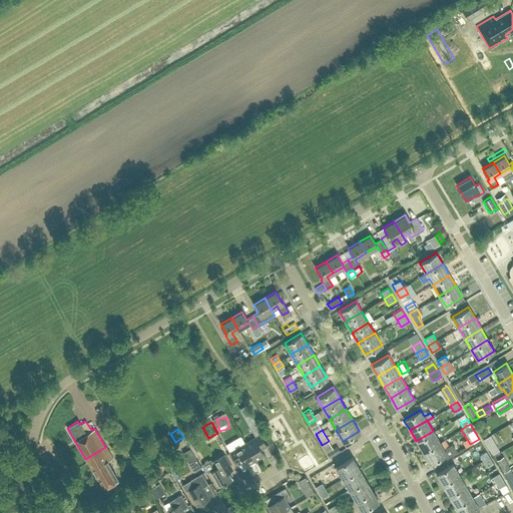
[(433,431),(416,441),(423,452),(440,442),(433,431)]
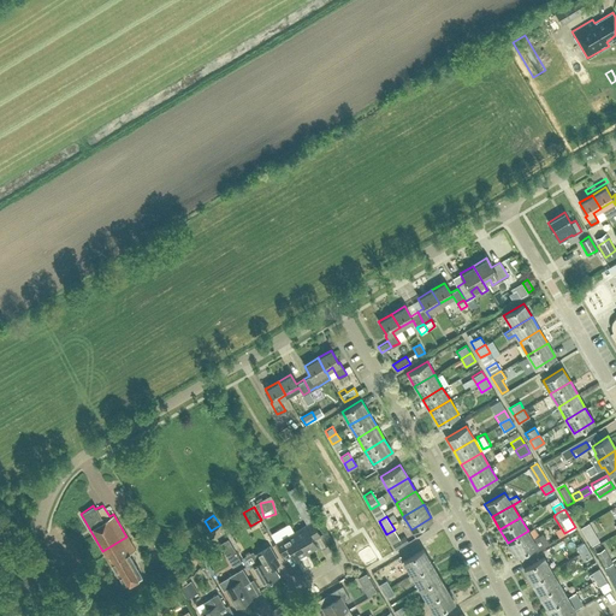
[(272,528),(276,537),(295,529),(292,521),(272,528)]
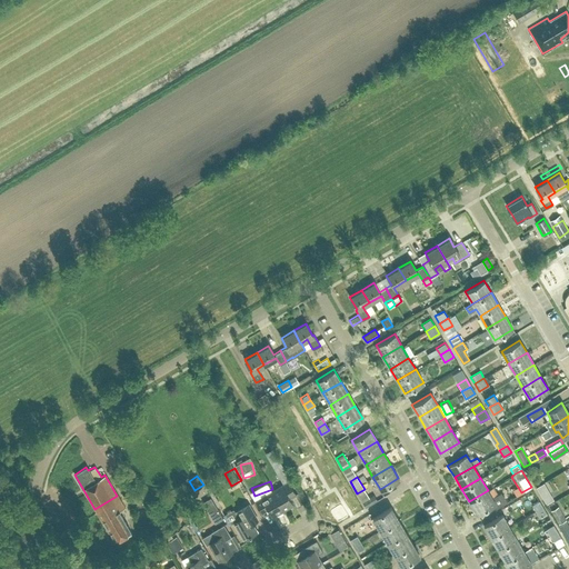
[(271,491),(282,510),(293,505),(289,497),(296,493),(288,481),(271,491)]
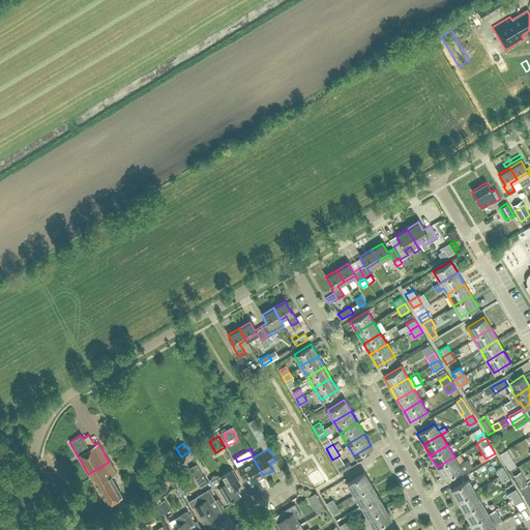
[(467,460),(466,459),(458,463),(454,457),(437,467),(443,478),(459,470),(461,473),(468,469),(471,467),(471,465),(470,463),(469,462),(467,460)]
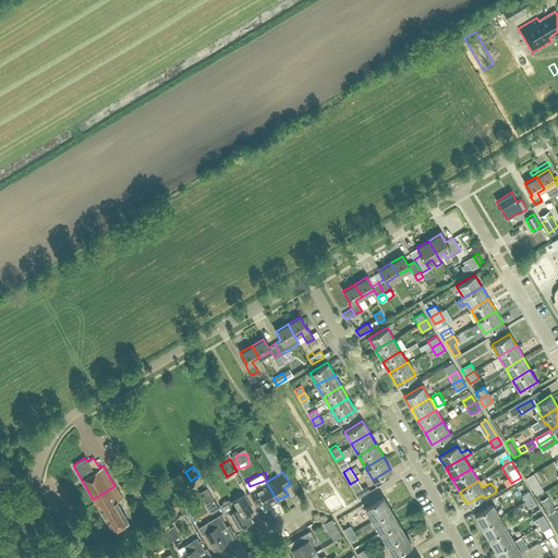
[(277,500),(266,482),(250,490),(256,504),(263,499),(267,507),(277,500)]
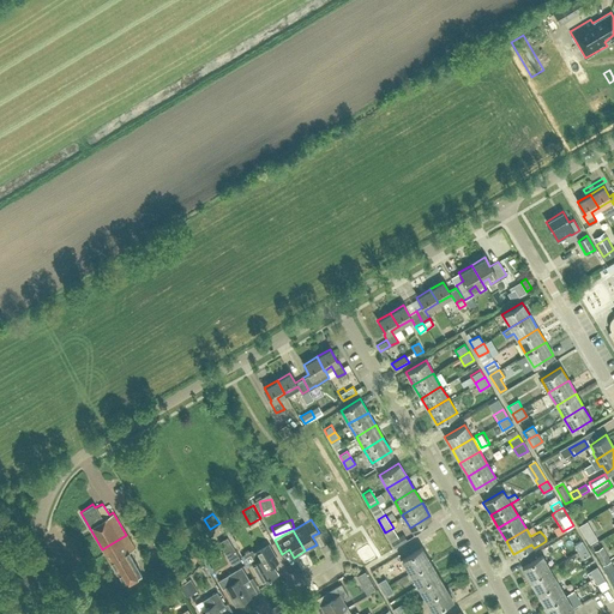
[(402,534),(390,541),(395,547),(407,540),(402,534)]
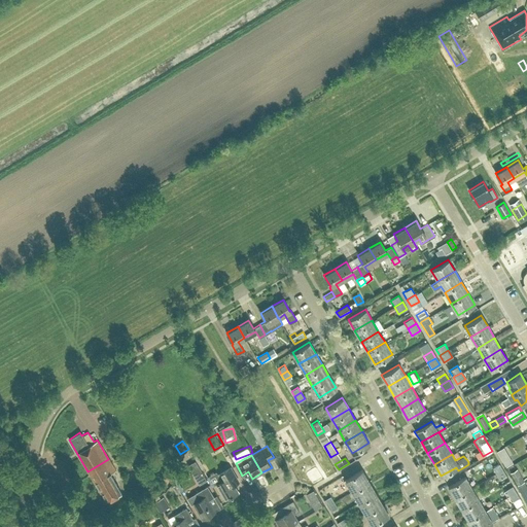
[(108,459),(88,471),(105,501),(120,492),(109,473),(114,470),(108,459)]
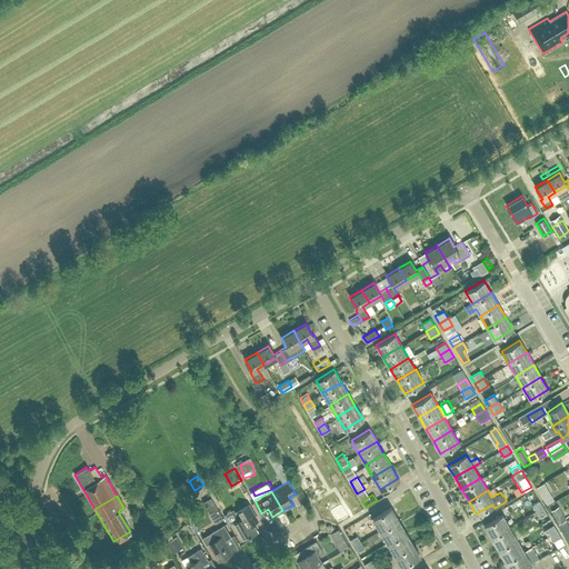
[(210,516),(218,510),(210,497),(202,502),(210,516)]
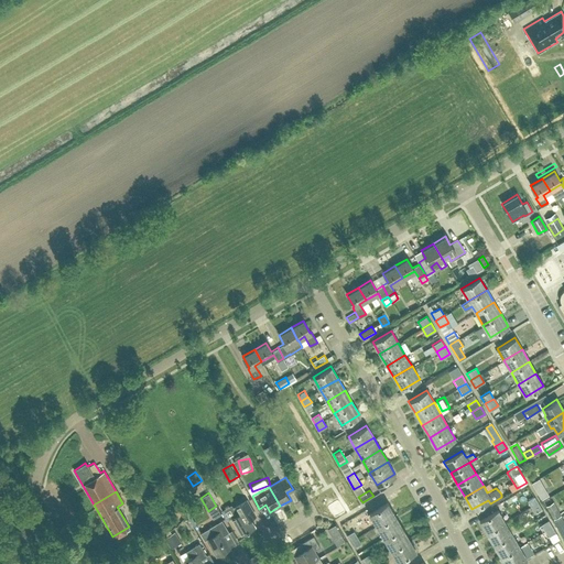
[(530,507),(538,502),(534,496),(527,500),(530,507)]
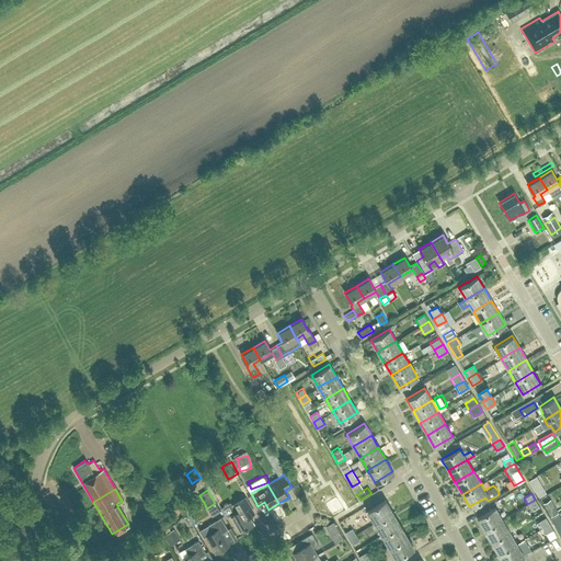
[(240,531),(253,524),(245,512),(252,508),(244,496),(231,504),(236,512),(229,515),(240,531)]
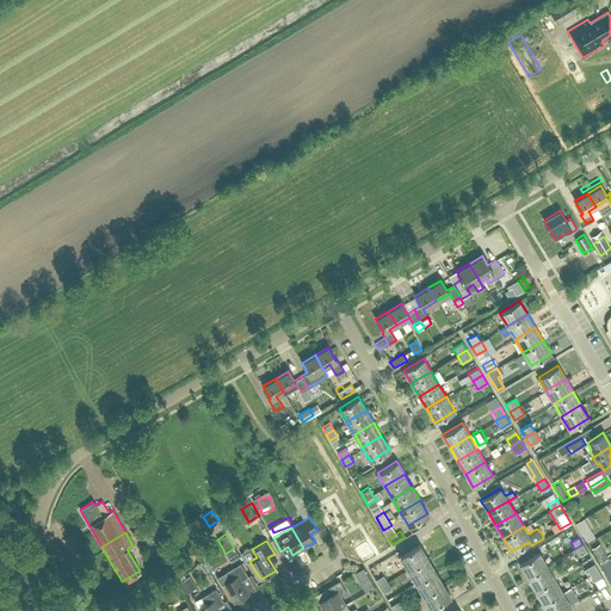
[(591,548),(599,562),(608,559),(599,543),(591,548)]
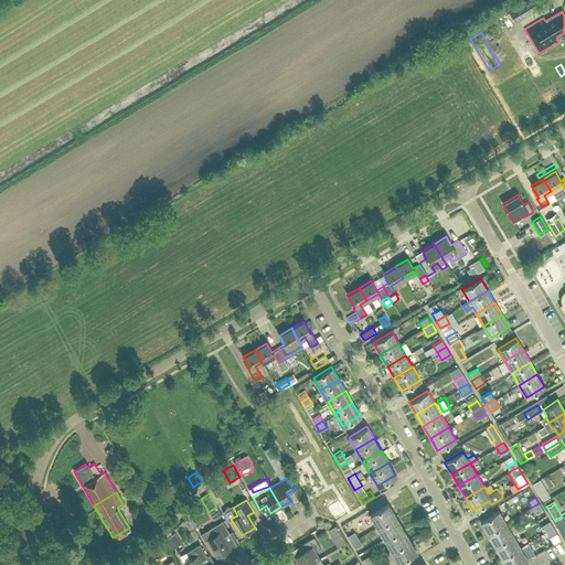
[(376,526),(395,515),(387,503),(370,514),(376,526)]
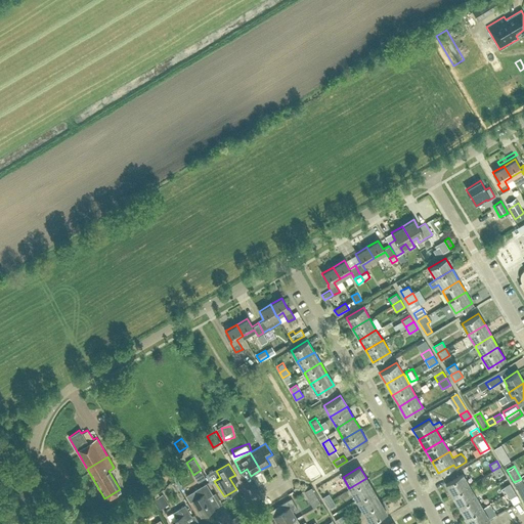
[(499,467),(492,471),(496,476),(503,473),(499,467)]
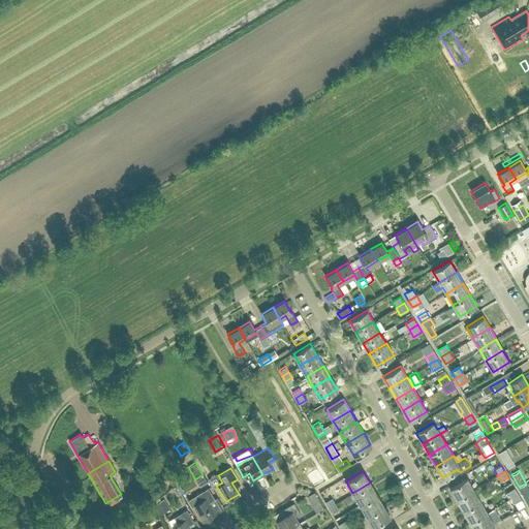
[(466,473),(459,477),(461,481),(449,488),(456,500),(473,490),(466,478),(468,477),(466,473)]
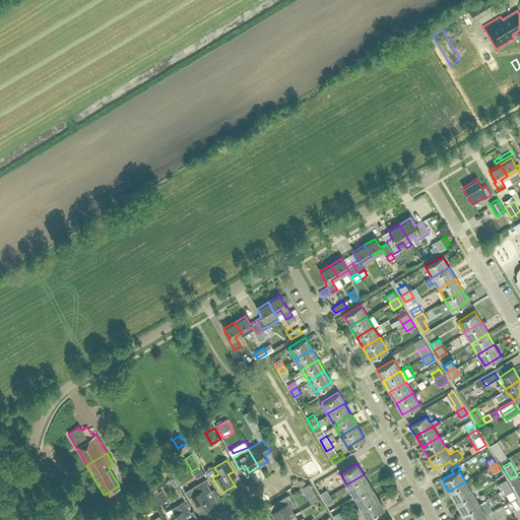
[(353,496),(370,485),(364,474),(346,484),(353,496)]
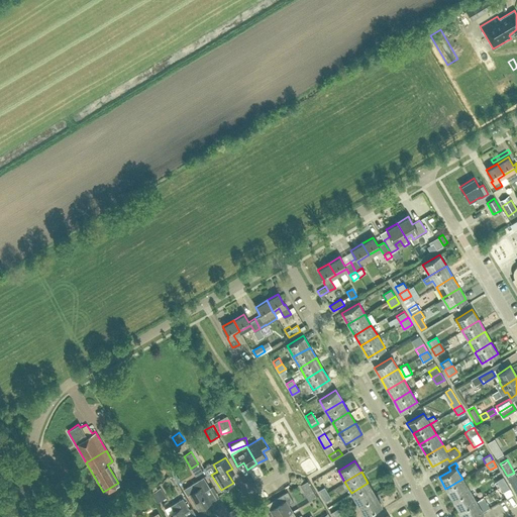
[(198,509),(210,502),(204,491),(210,488),(203,477),(190,484),(194,491),(189,494),(198,509)]
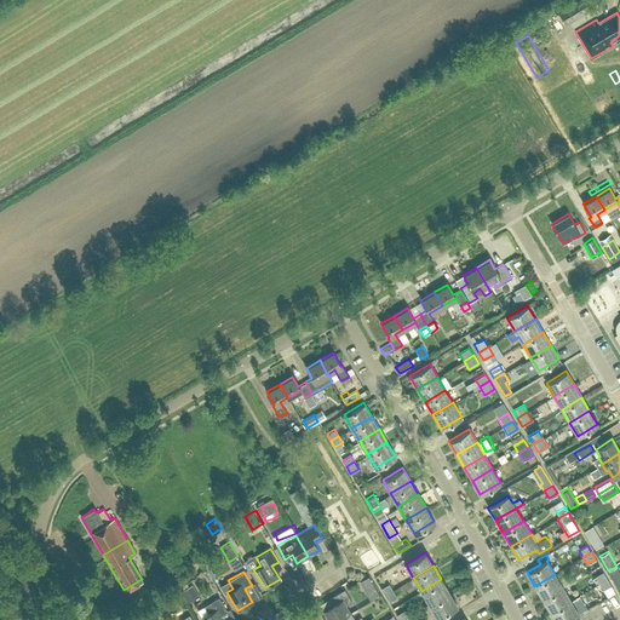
[(598,583),(606,578),(602,572),(595,577),(598,583)]
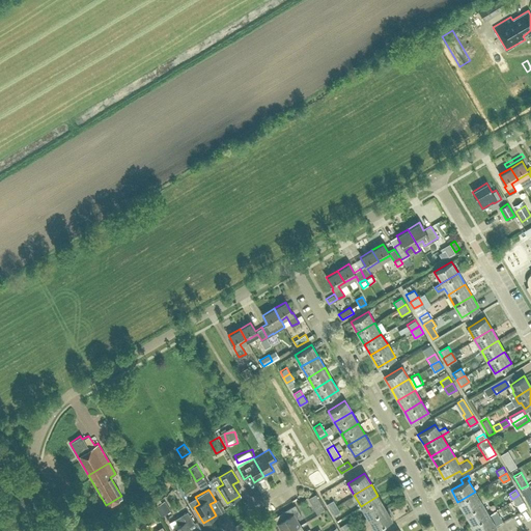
[(475,492),(457,502),(465,512),(481,502),(475,492)]
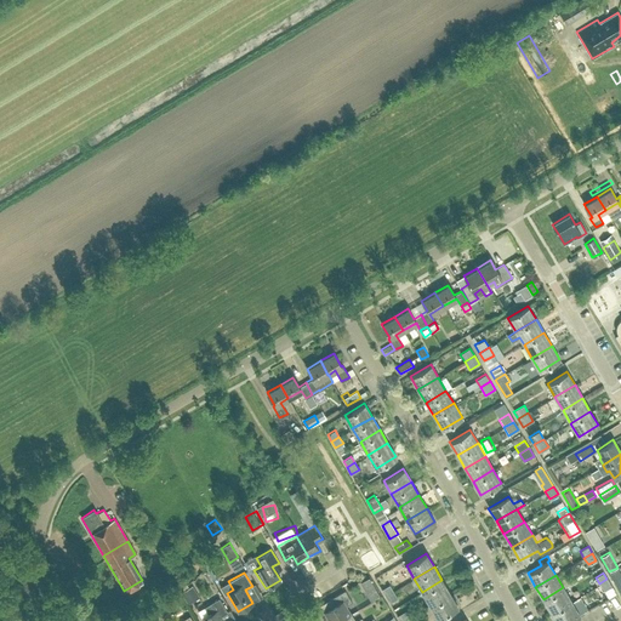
[(369,577),(360,582),(365,591),(374,586),(369,577)]
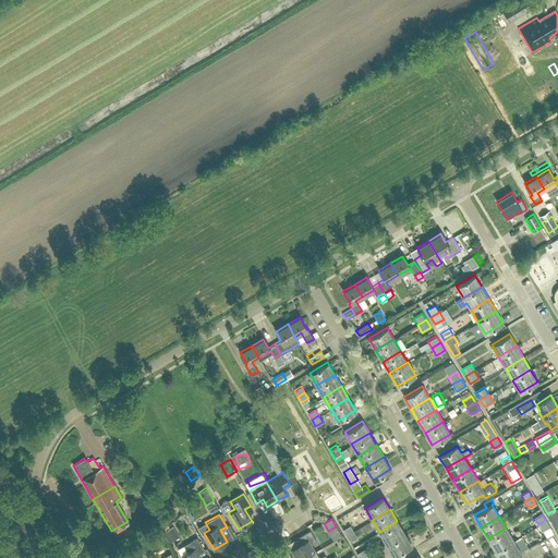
[(545,520),(538,524),(543,531),(549,528),(545,520)]
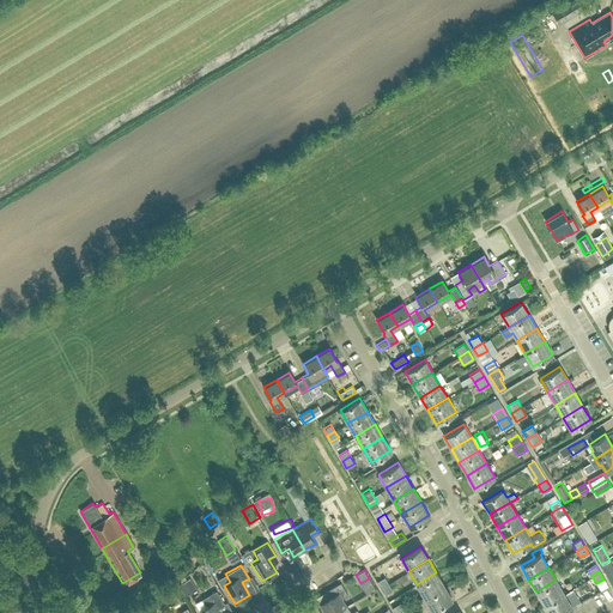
[(424,596),(444,584),(436,572),(417,584),(424,596)]
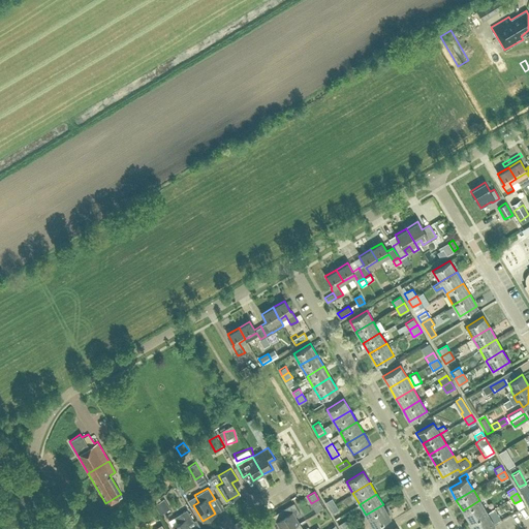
[(328,507),(335,503),(332,498),(324,502),(328,507)]
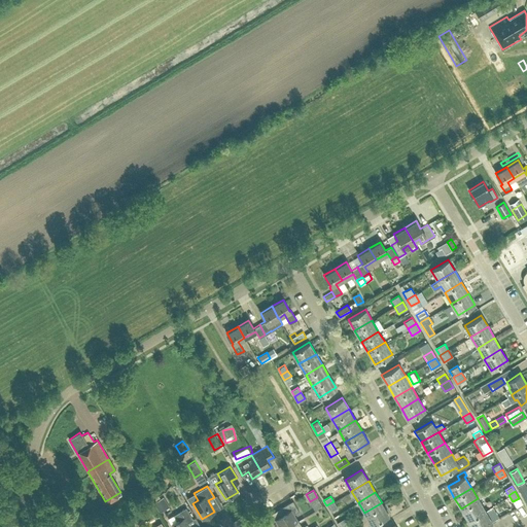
[(163,497),(153,502),(159,511),(168,505),(163,497)]
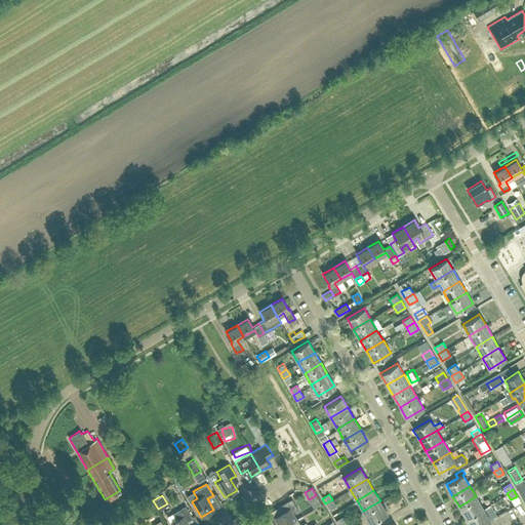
[(476,496),(459,507),(466,518),(483,508),(476,496)]
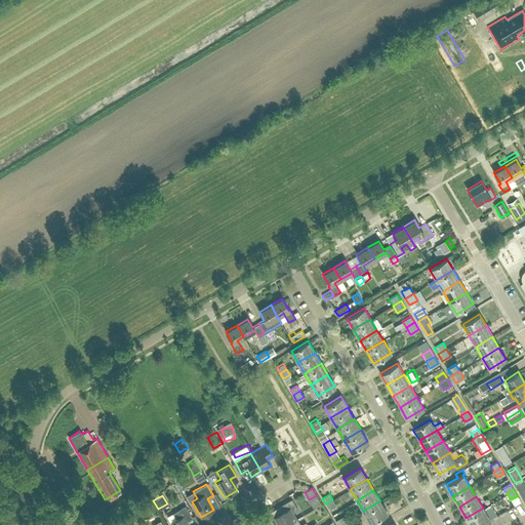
[(274,517),(279,524),(285,524),(296,519),(292,513),(297,509),(291,498),(279,506),(282,512),(274,517)]
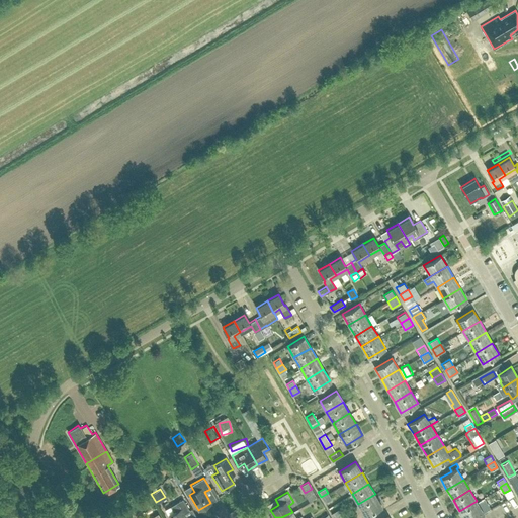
[(328,493),(321,497),(325,503),(331,499),(328,493)]
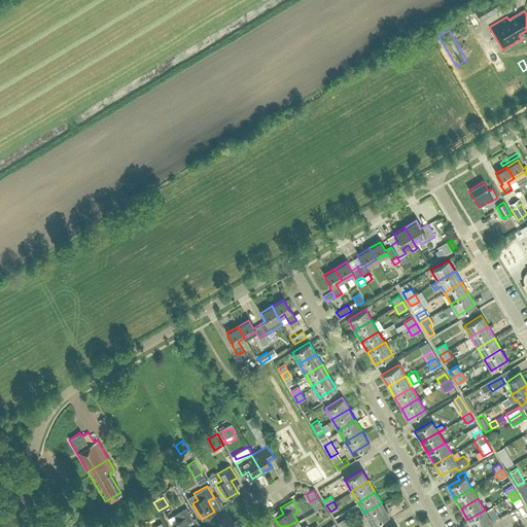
[(382,502),(364,513),(372,525),(388,514),(382,502)]
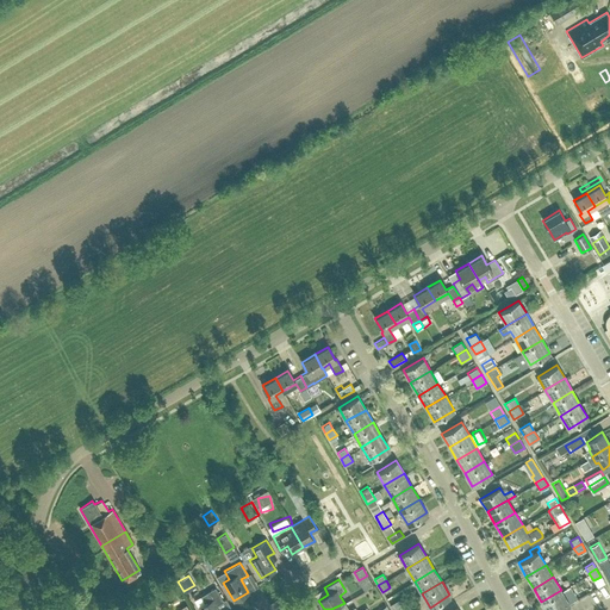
[(200,609),(219,609),(217,604),(223,601),(216,587),(200,596),(205,604),(199,608),(200,609)]
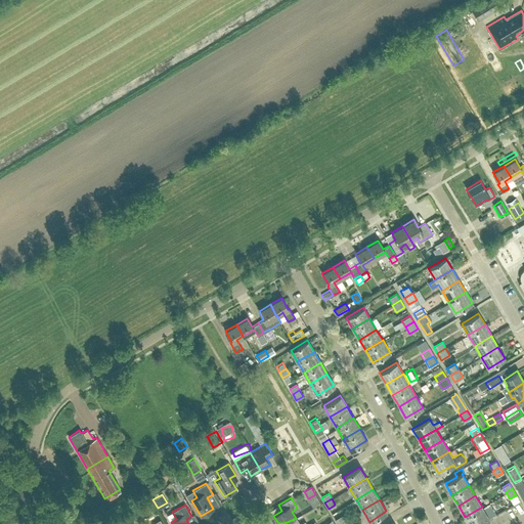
[(467,523),(468,523),(469,523),(479,523),(488,518),(482,507),(465,517),(466,519),(465,519),(467,523)]
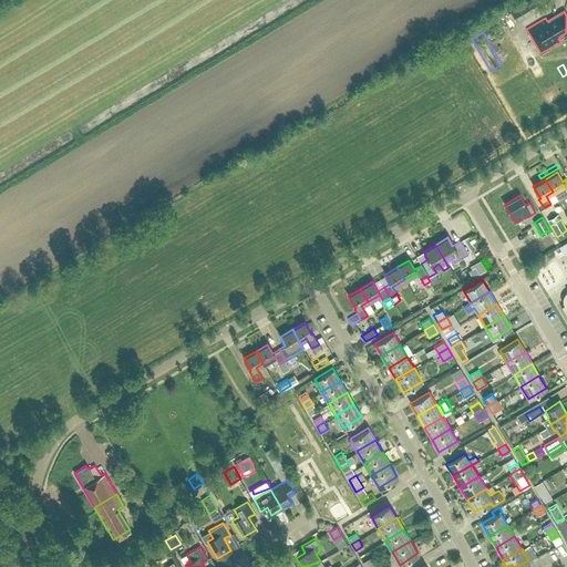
[(138,559),(143,566),(152,566),(153,566),(146,555),(138,559)]
